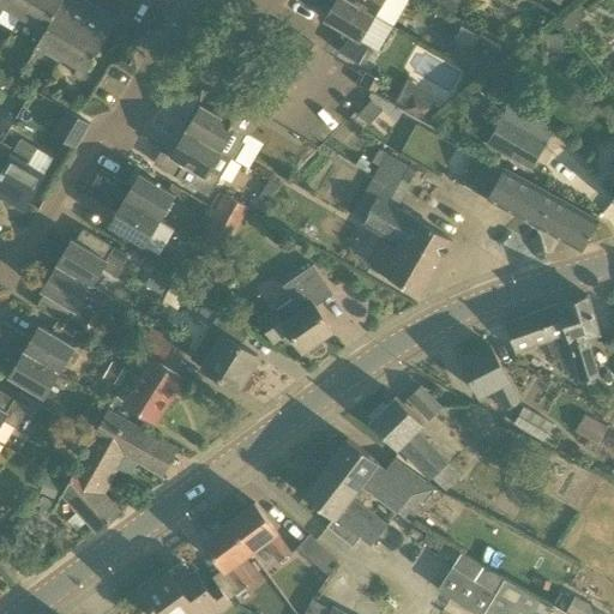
[(0,0),(0,13),(5,6),(22,17),(31,0),(0,0)]
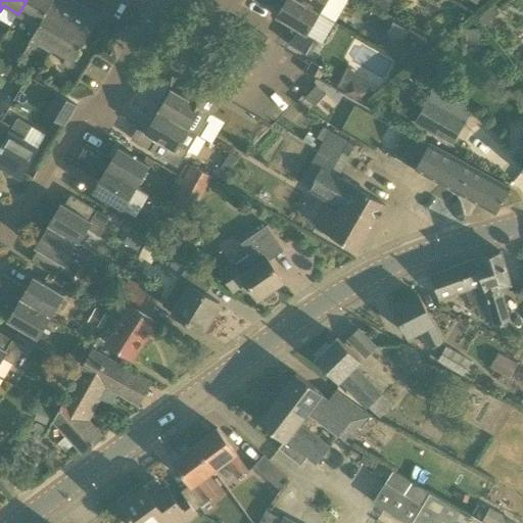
[(27,0),(18,14),(32,21),(28,28),(35,32),(29,43),(53,0),(27,0)]
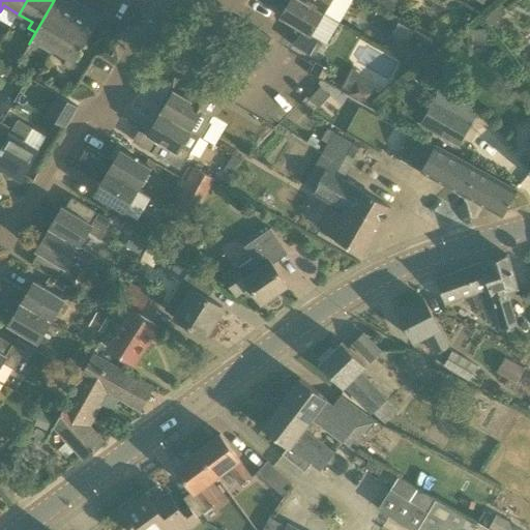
[(53,49),(77,7),(67,2),(68,0),(54,0),(29,43),(35,48),(39,41),(53,49)]
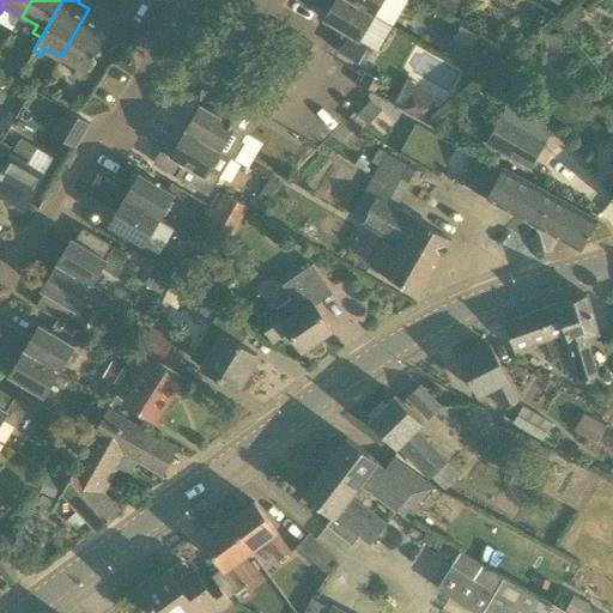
[(339,50),(340,52),(360,65),(370,48),(359,42),(375,16),(347,0),(320,0),(332,7),(323,20),(344,32),(340,37),(345,40),(339,50)]
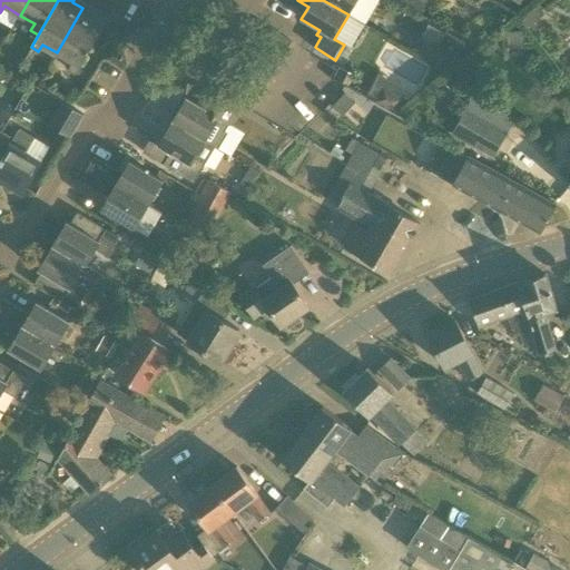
[(323,0),(349,15),(355,0),(323,0)]
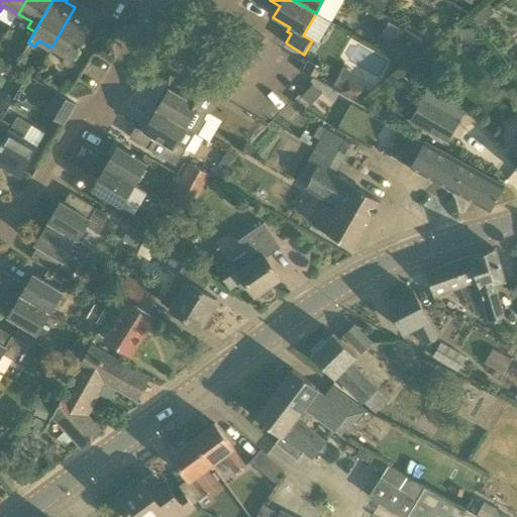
[(362,0),(382,13),(390,0),(362,0)]
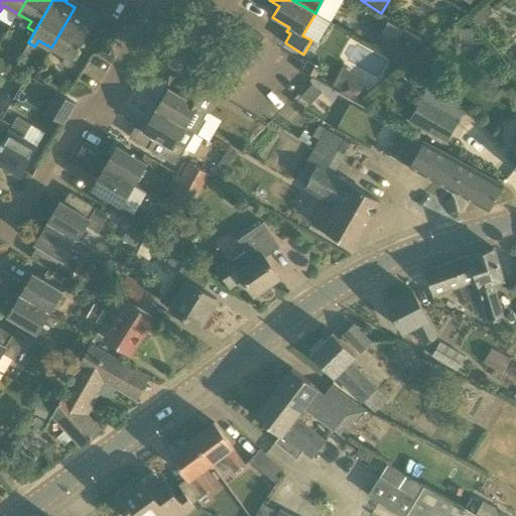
[(75,7),(51,47),(66,56),(61,61),(70,67),(99,16),(89,10),(87,14),(75,7)]
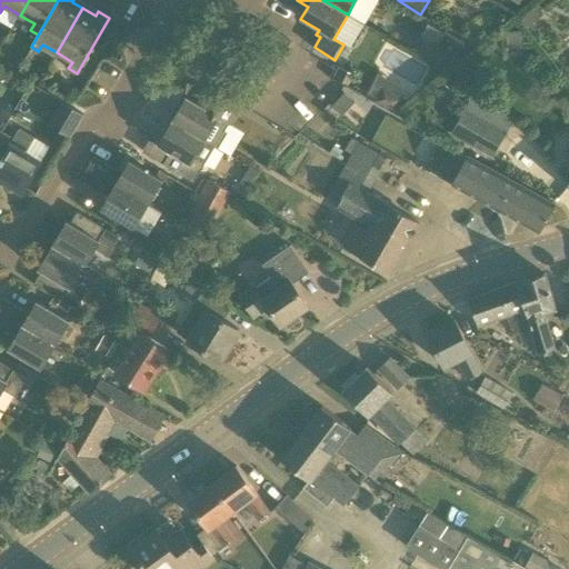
[(527,15),(520,21),(526,28),(533,22),(527,15)]
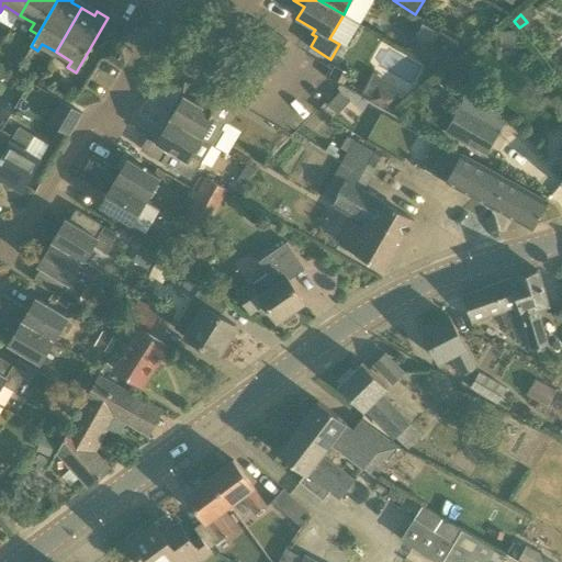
[(112,24),(103,40),(115,46),(116,47),(125,31),(112,24)]
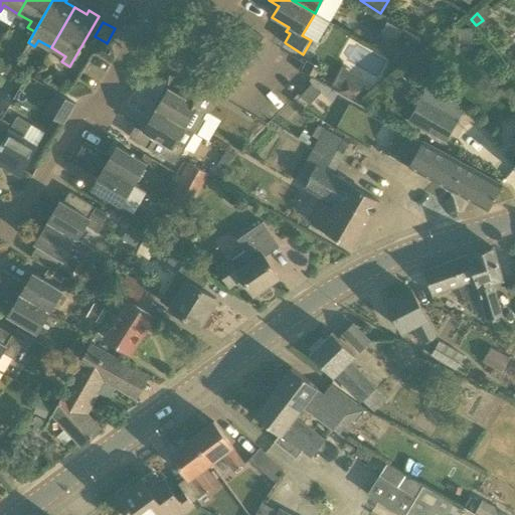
[(258,48),(264,37),(243,25),(236,35),(258,48)]
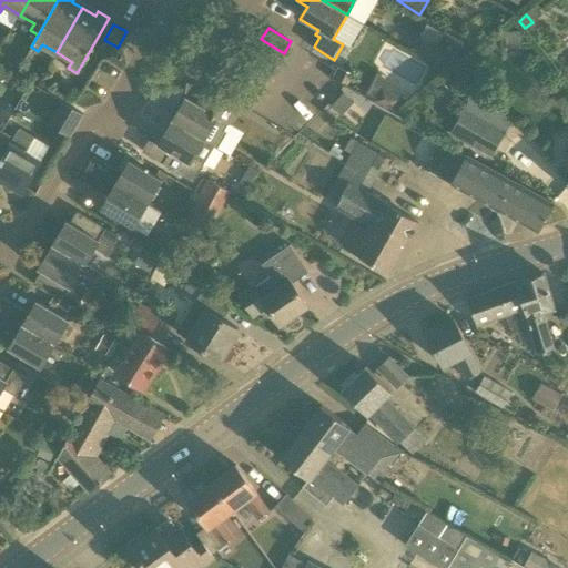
[(523,29),(500,31),(503,50),(524,48),(523,29)]
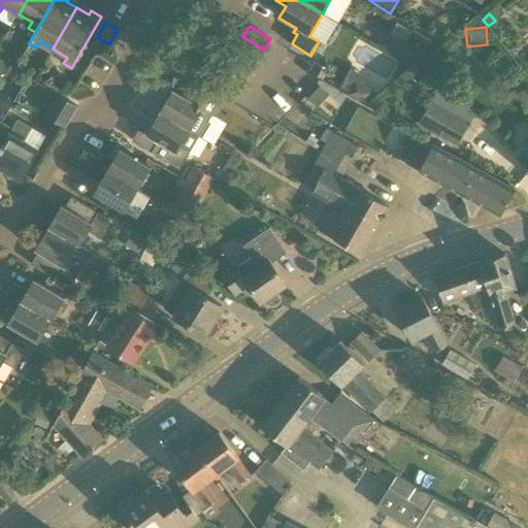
[(414,29),(405,41),(407,48),(422,58),(423,56),(426,58),(438,47),(431,42),(432,41),(414,29)]
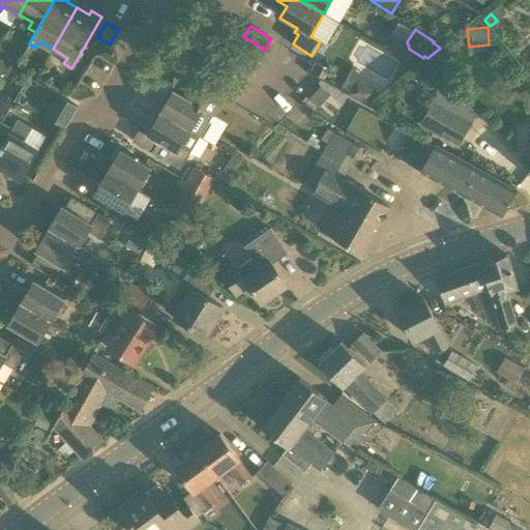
[(259,60),(265,50),(243,36),(237,48),(259,60)]
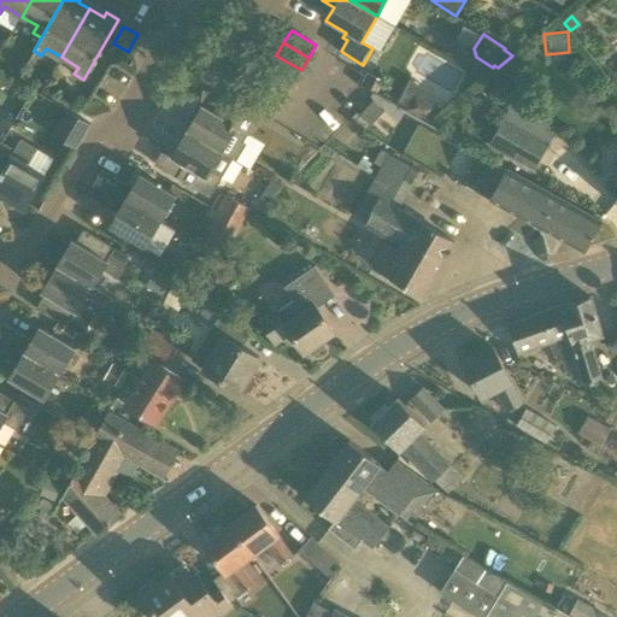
[(294,82),(301,70),(276,56),(269,68),(294,82)]
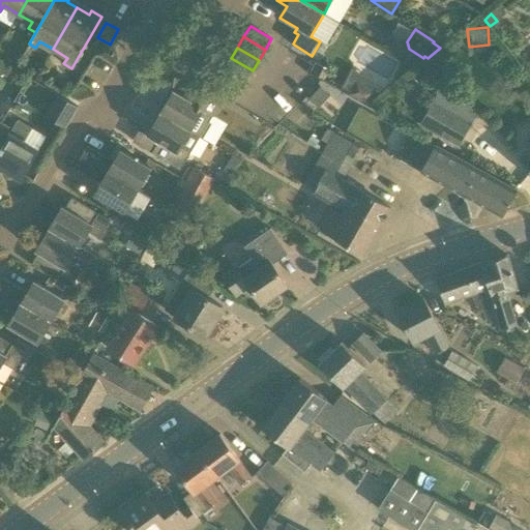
[(225,69),(246,82),(253,70),(231,58),(225,69)]
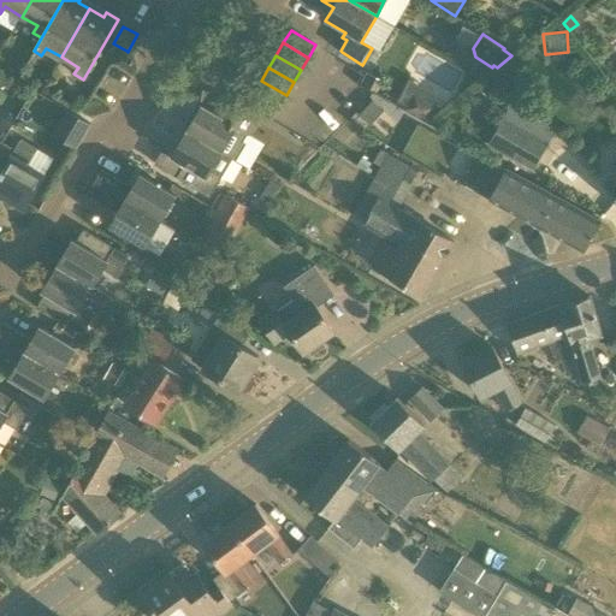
[(360,86),(377,94),(383,82),(366,73),(360,86)]
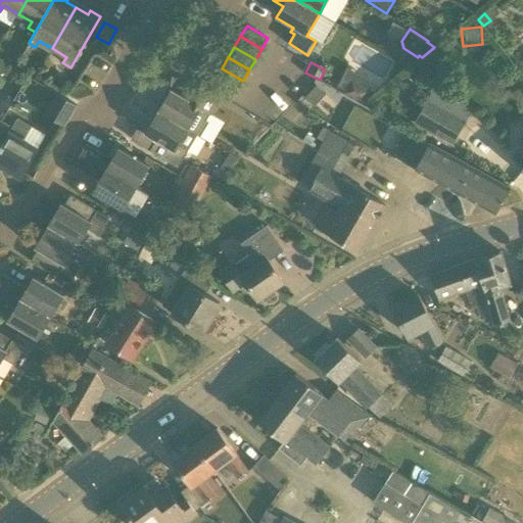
[(216,79),(236,91),(243,81),(222,68),(216,79)]
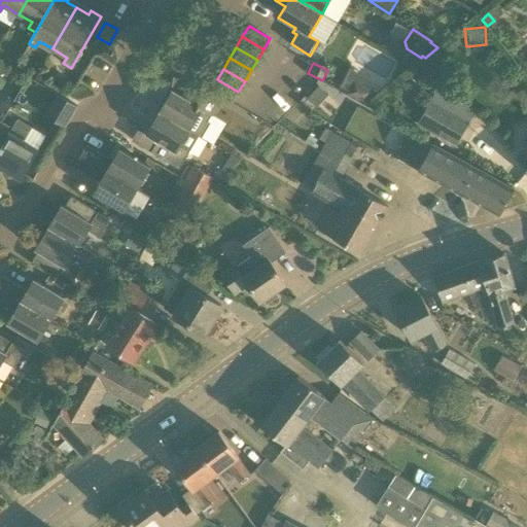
[(364,88),(370,79),(351,69),(341,88),(349,92),(348,95),(365,105),(373,92),(364,88)]
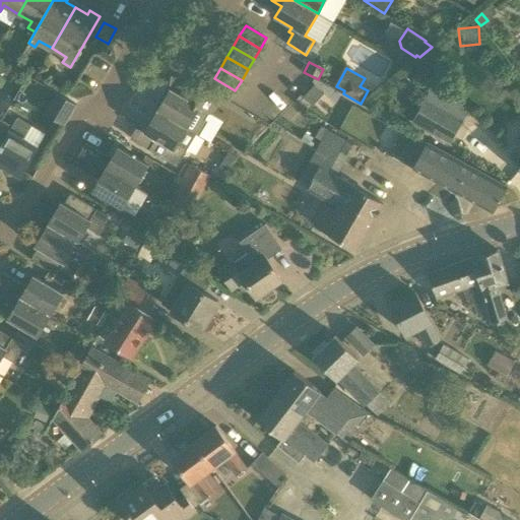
[(208,88),(223,98),(229,102),(235,90),(214,78),(208,88)]
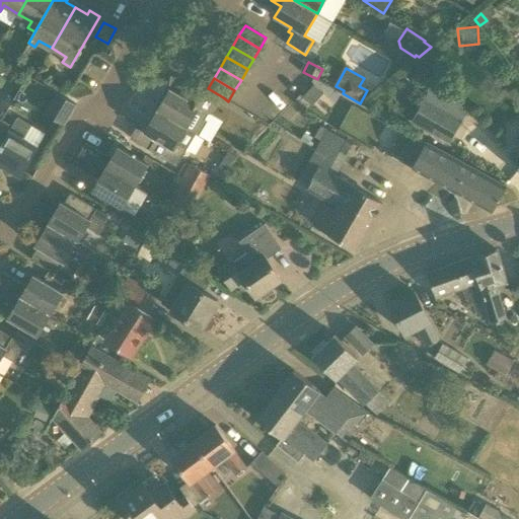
[(302,96),(312,104),(323,93),(313,84),(302,96)]
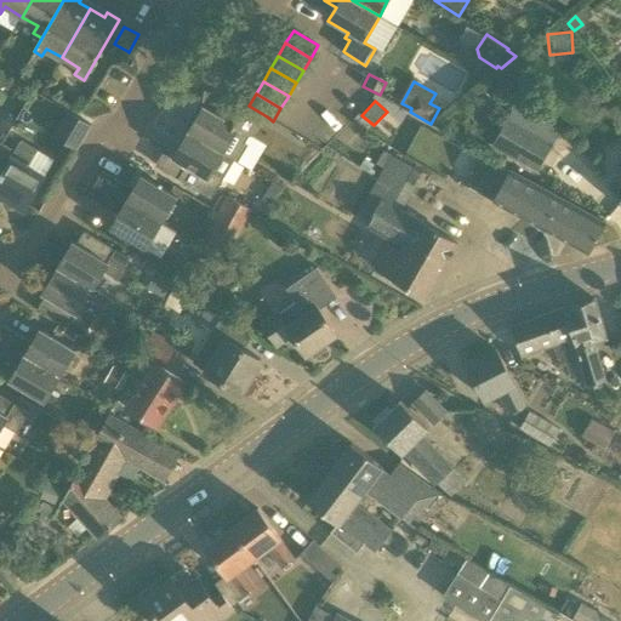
[(245,143),(258,121),(228,103),(221,115),(204,106),(188,132),(224,154),(235,160),(238,163),(249,144),(245,143)]
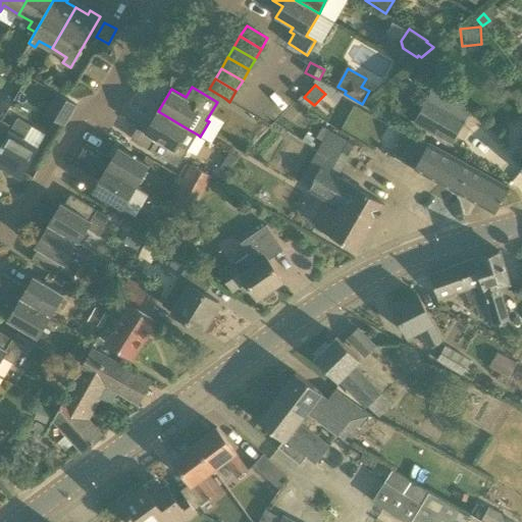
[(434,88),(414,123),(452,145),(472,108),(434,88)]
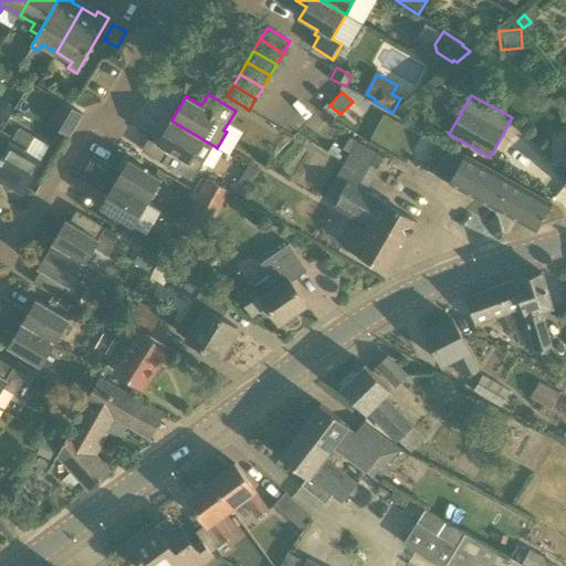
[(48,124),(70,137),(83,114),(62,101),(48,124)]
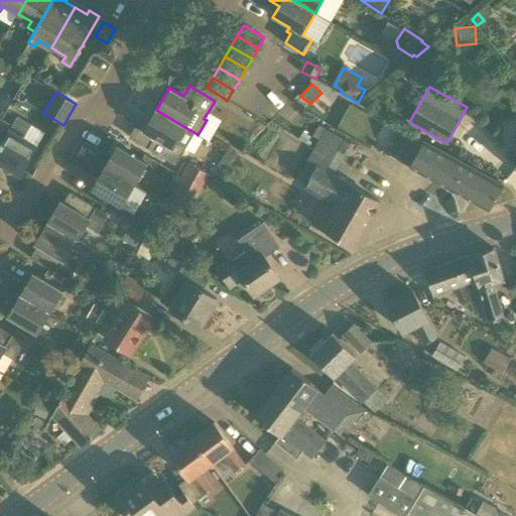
[(145,128),(143,132),(154,139),(148,149),(155,153),(159,155),(176,165),(186,148),(177,143),(186,128),(156,110),(145,128)]
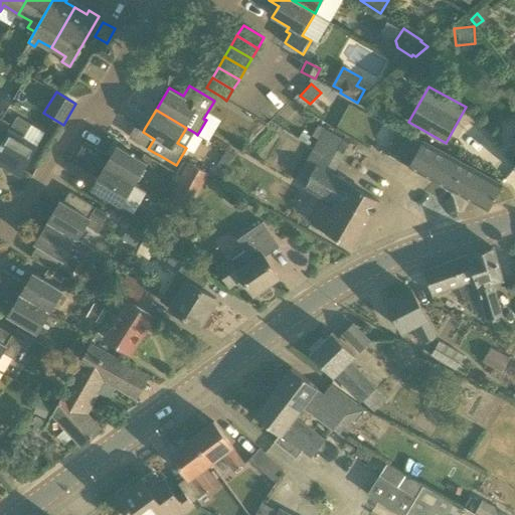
[(0,123),(10,129),(0,146),(0,161),(21,174),(38,145),(24,137),(31,124),(18,116),(13,125),(2,118),(0,121),(0,123)]
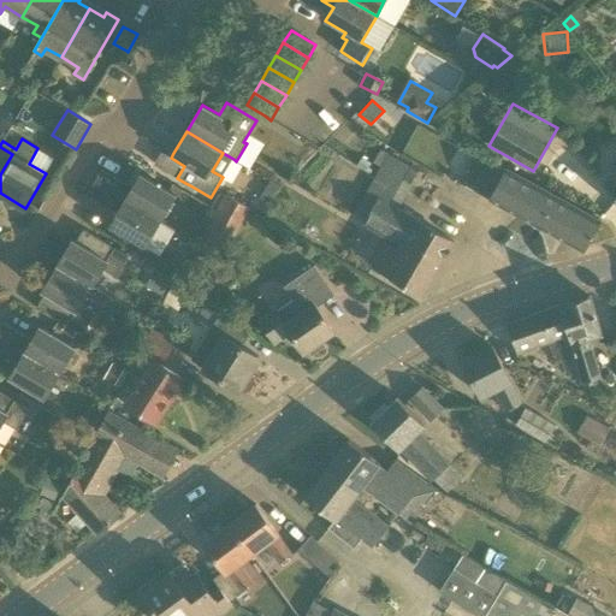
[(381,167),(355,214),(366,220),(366,221),(365,223),(366,224),(404,246),(401,253),(386,243),(375,261),(372,267),(378,270),(424,296),(425,294),(424,294),(432,279),(452,243),(452,244),(454,242),(451,241),(398,209),(413,184),(419,173),(420,171),(389,154),(380,149),(373,163),(381,167)]
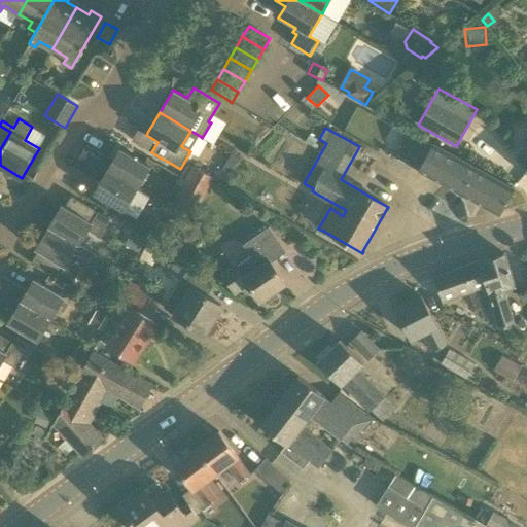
[(396,156),(419,170),(419,171),(500,215),(513,192),(514,189),(410,132),(396,156)]
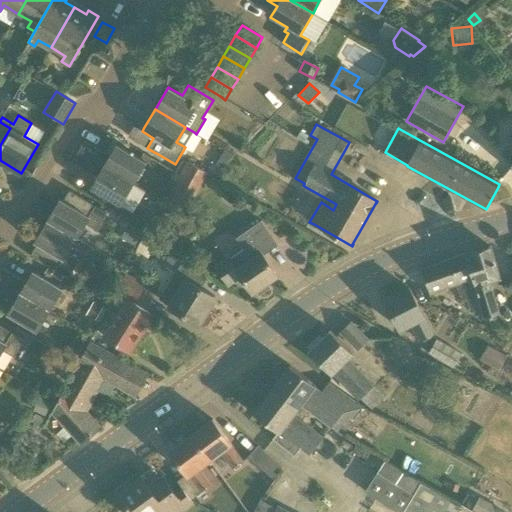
[(84,141),(78,152),(133,185),(133,184),(146,162),(117,145),(110,156),(84,141)]
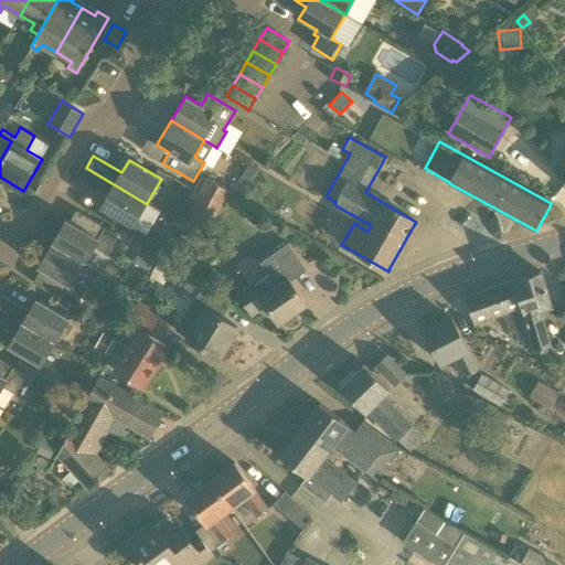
[(257,171),(247,166),(237,182),(243,185),(257,171)]
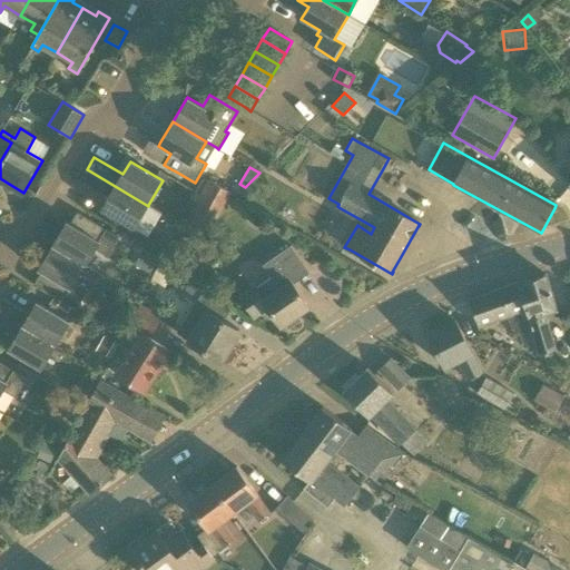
[(161,213),(148,205),(148,206),(87,169),(80,180),(109,197),(101,210),(147,237),(161,213)]
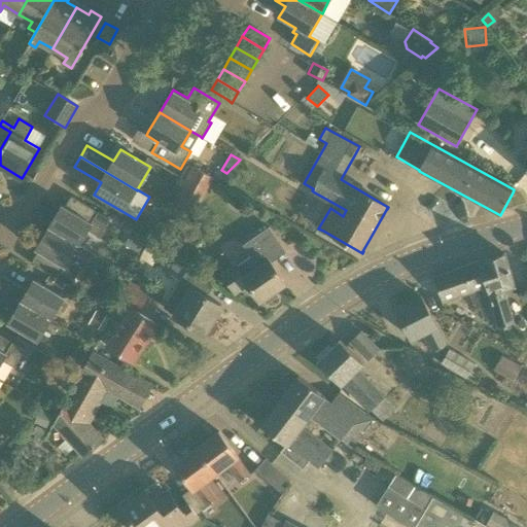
[(214,178),(192,166),(172,203),(195,214),(214,178)]
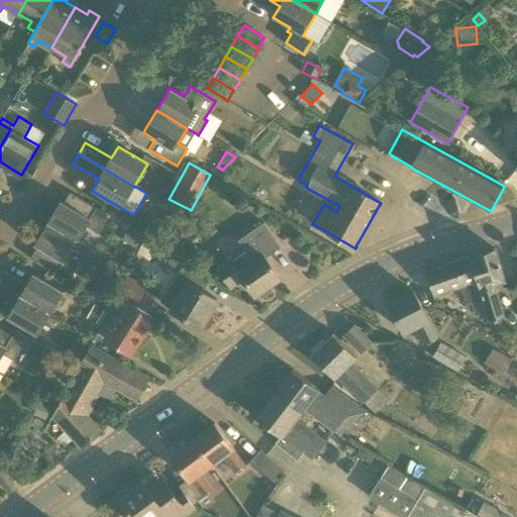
[(47,224),(77,241),(86,226),(98,233),(108,215),(95,208),(89,218),(61,201),(47,224)]
